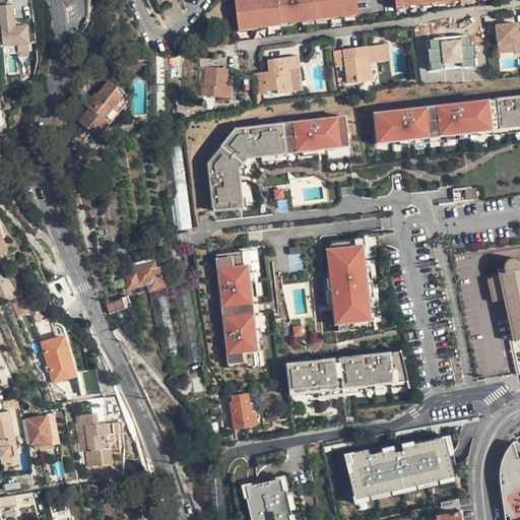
[(235,0),(238,26),(249,25),(261,23),(267,22),(282,20),(279,0),(235,0)]
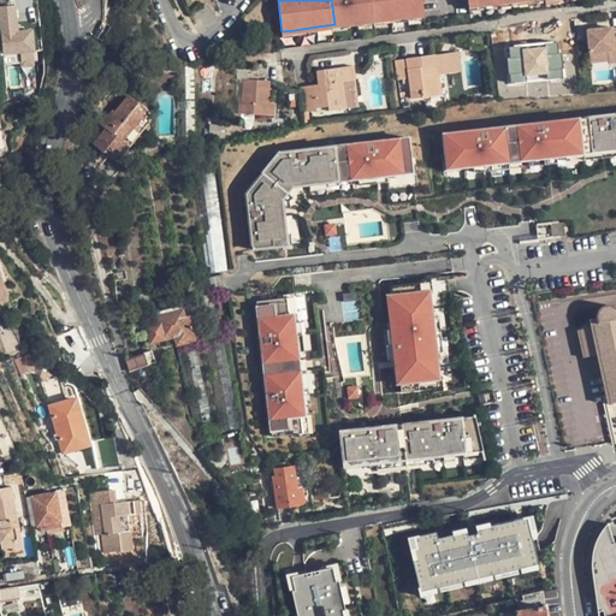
[(331,0),(335,24),(354,22),(360,21),(377,18),(374,0),(331,0)]
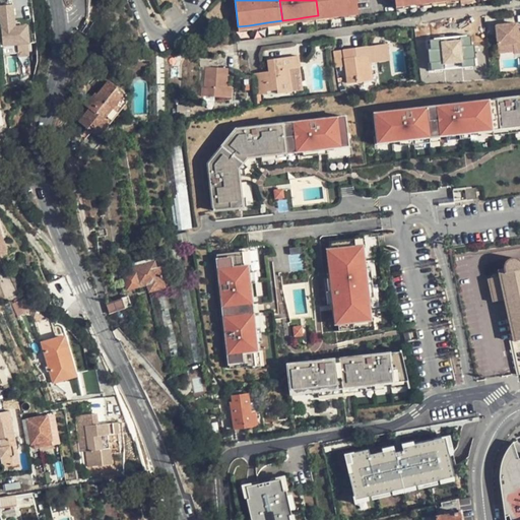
[(316,0),(318,15),(331,14),(337,13),(347,12),(361,10),(359,0),(316,0)]
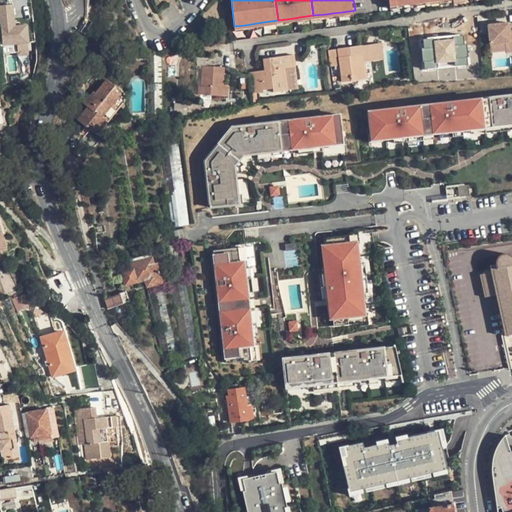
[(29,39),(28,26),(19,27),(20,29),(16,30),(16,28),(13,3),(10,4),(0,4),(0,8),(4,50),(19,48),(18,40),(27,39),(29,39)]
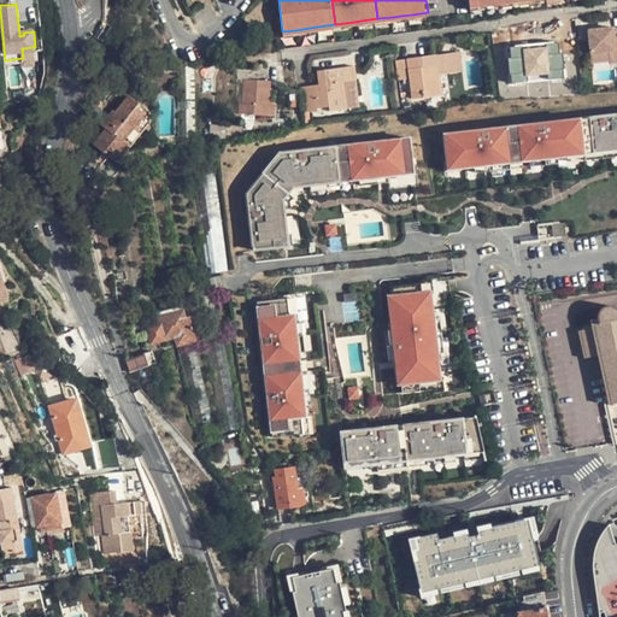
[(553,23),(535,25),(538,42),(538,45),(556,43),(553,23)]
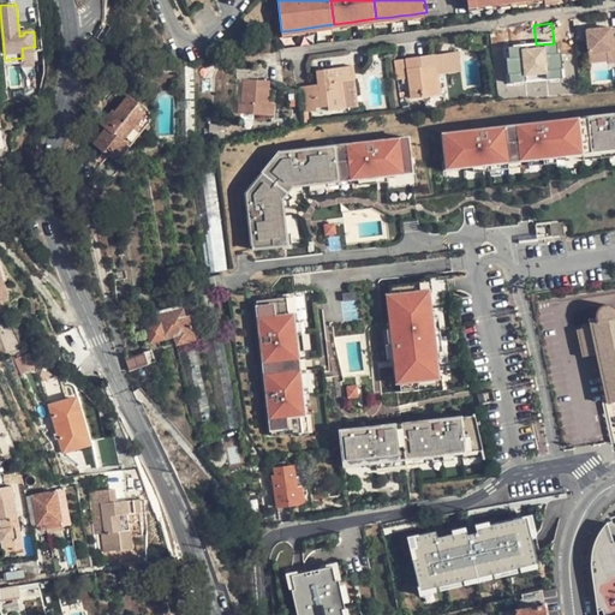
[(511,45),(536,42),(533,25),(509,28),(511,45)]
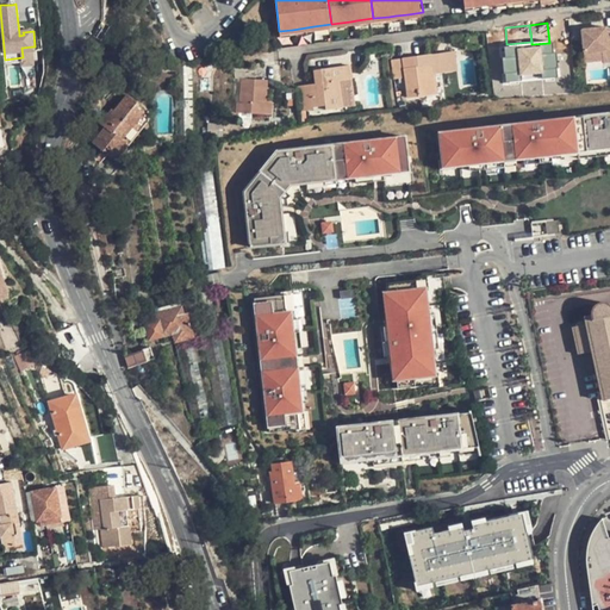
[(607,26),(598,27),(598,36),(608,35),(608,31),(607,26)]
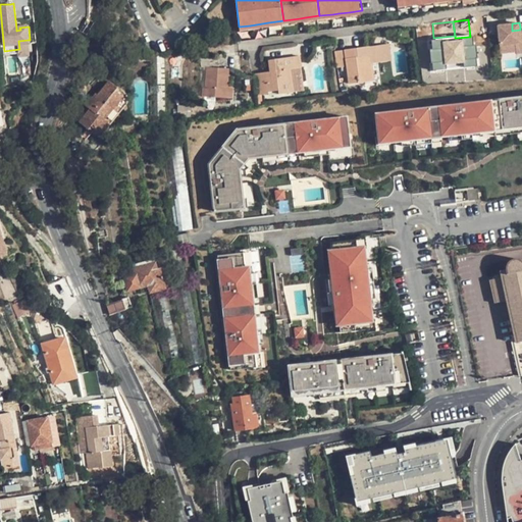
[(512,31),(512,23),(498,24),(501,52),(516,50),(517,53),(521,51),(521,25),(520,27),(520,30),(512,31)]
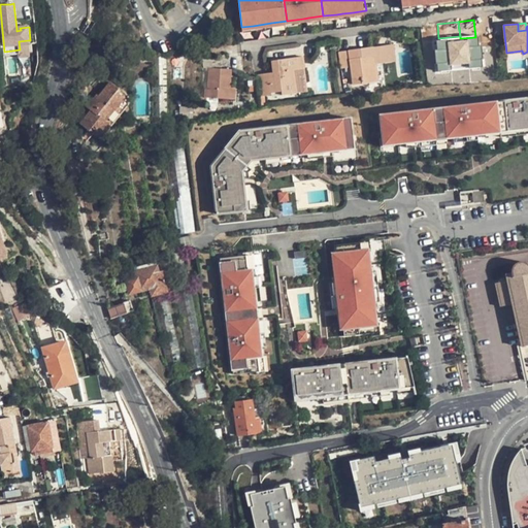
[(30,53),(28,40),(19,41),(20,50),(20,54),(30,53)]
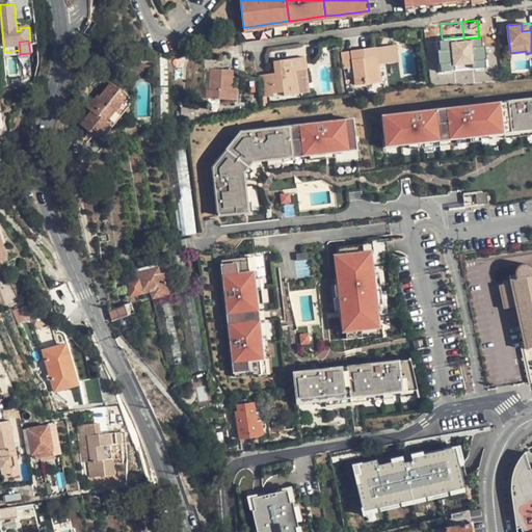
[(380,73),(378,56),(384,56),(386,63),(399,61),(396,45),(376,47),(342,52),(344,69),(354,67),(357,85),(379,82),(378,74),(380,73)]
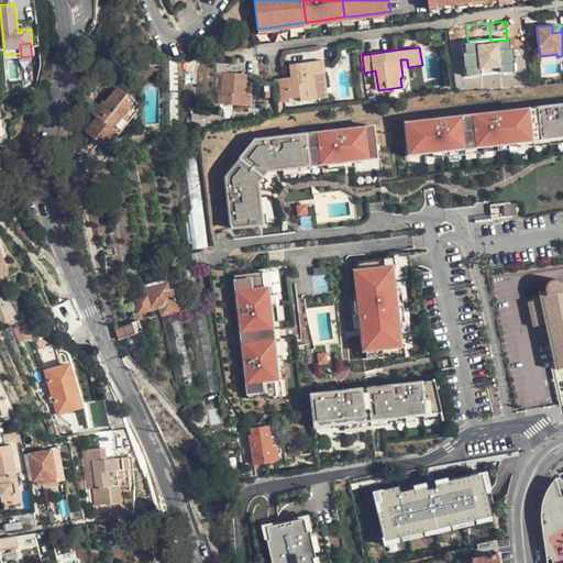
[(162,57),(163,128),(178,127),(177,58),(162,57)]
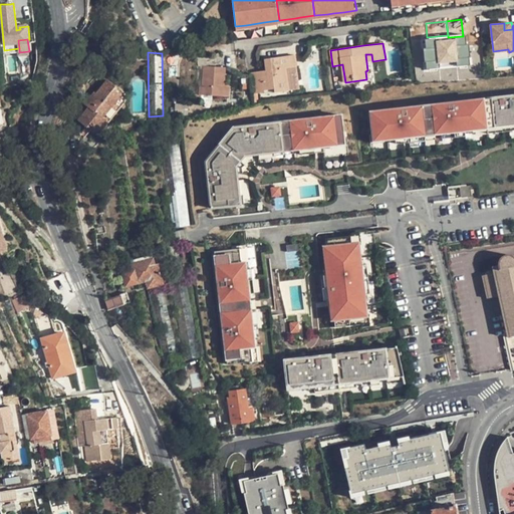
[(289,90),(286,67),(298,65),(297,53),(267,57),(269,69),(269,75),(264,75),(264,70),(254,71),(256,92),(260,92),(266,91),(266,89),(276,88),(276,91),(289,90)]
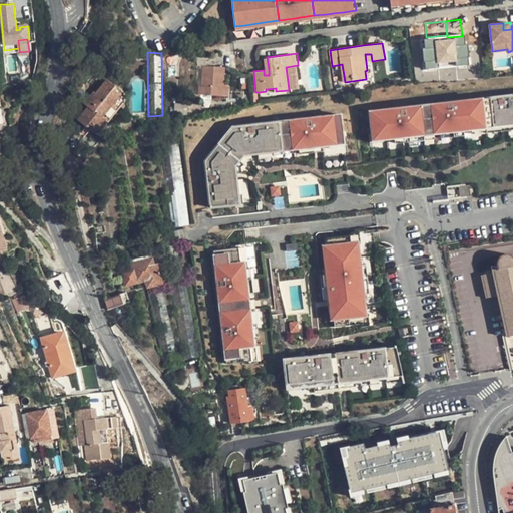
[(199,92),(212,93),(223,94),(223,82),(224,66),(203,63),(202,83),(199,83),(199,92)]
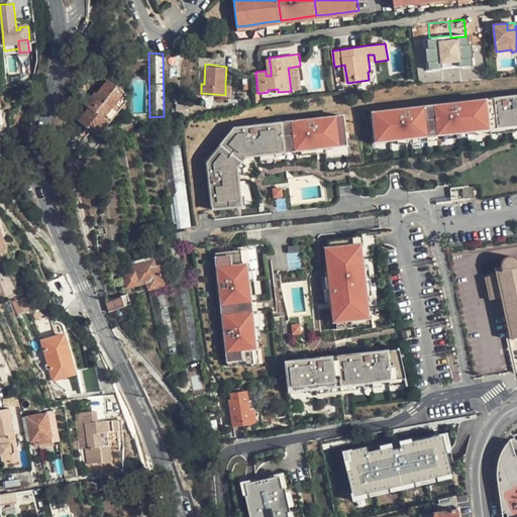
[(303,89),(300,66),(288,68),(291,91),(303,89)]
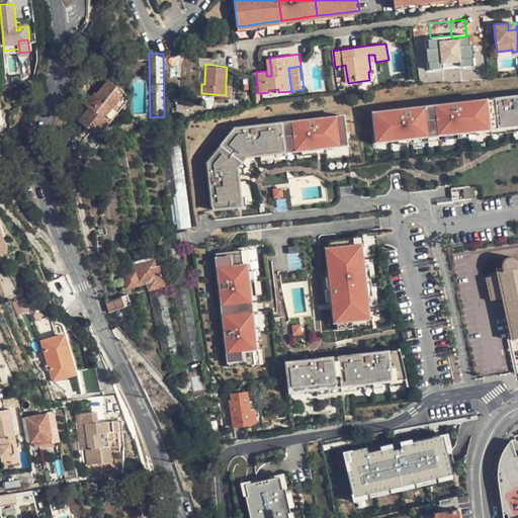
[(91,124),(98,130),(99,128),(107,119),(104,117),(122,96),(106,83),(97,93),(94,92),(89,99),(87,107),(88,107),(87,108),(85,123),(89,126),(91,124)]
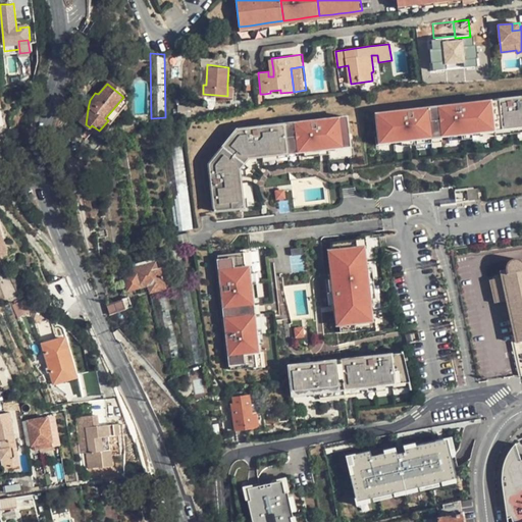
[(521,96),(519,96),(519,99),(508,100),(508,98),(468,102),(468,104),(457,106),(456,103),(412,108),(413,111),(401,112),(401,109),(376,112),(379,136),(379,138),(394,136),(395,140),(402,140),(431,136),(431,135),(441,134),(442,135),(449,134),(473,132),(480,131),(480,126),(494,124),(494,128),(521,125),(521,96)]
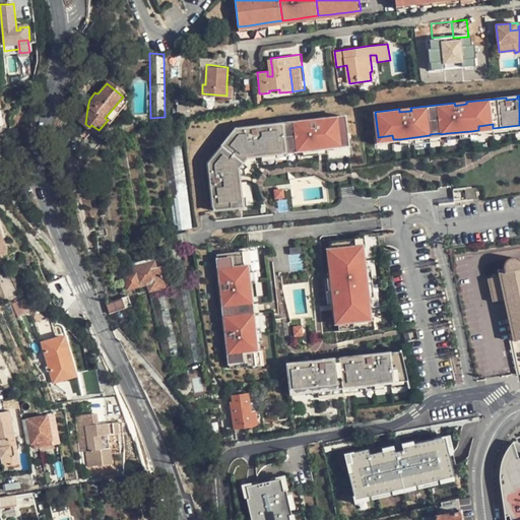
[(79,119),(85,124),(87,109),(79,119)]
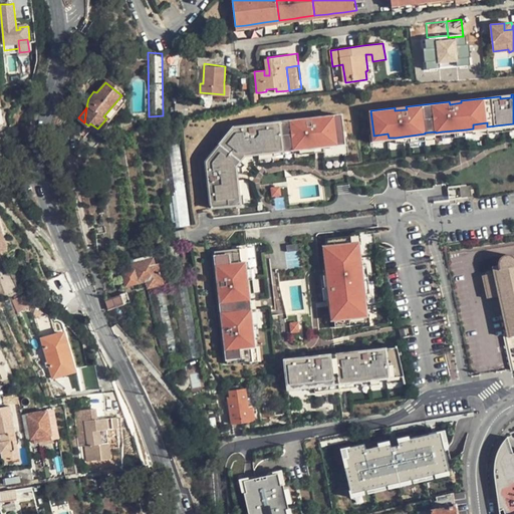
[(240,194),(238,179),(237,179),(236,173),(238,173),(236,162),(242,154),(253,153),(253,152),(258,151),(259,153),(274,151),(273,149),(293,147),(293,149),(300,148),(324,146),(331,145),(330,141),(345,139),(344,137),(342,113),(318,116),(318,118),(307,119),(307,117),(253,123),(253,125),(242,127),(242,124),(234,125),(207,160),(208,168),(210,168),(211,179),(209,179),(212,207),(237,204),(239,204),(238,194),(240,194)]
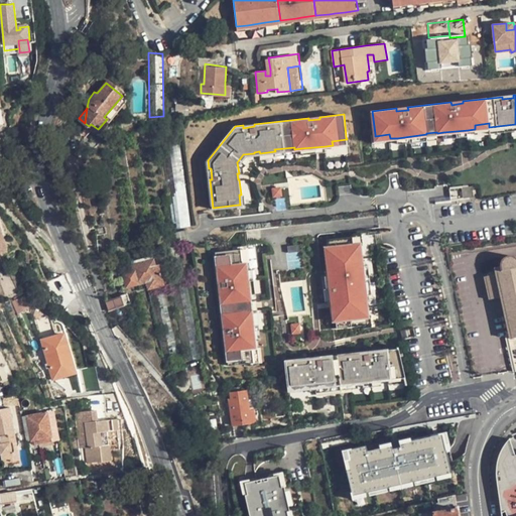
[(515,129),(515,124),(489,127),(490,133),(515,129)]
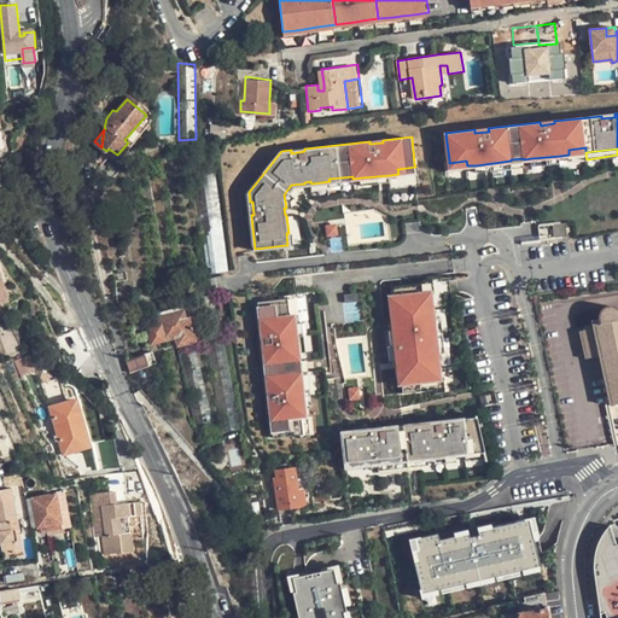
[(191,152),(207,274),(227,270),(211,150),(191,152)]
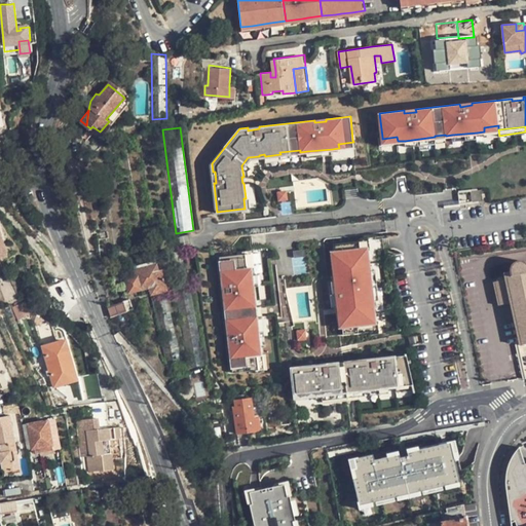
[(477,138),(477,133),(452,135),(453,141),(477,138)]
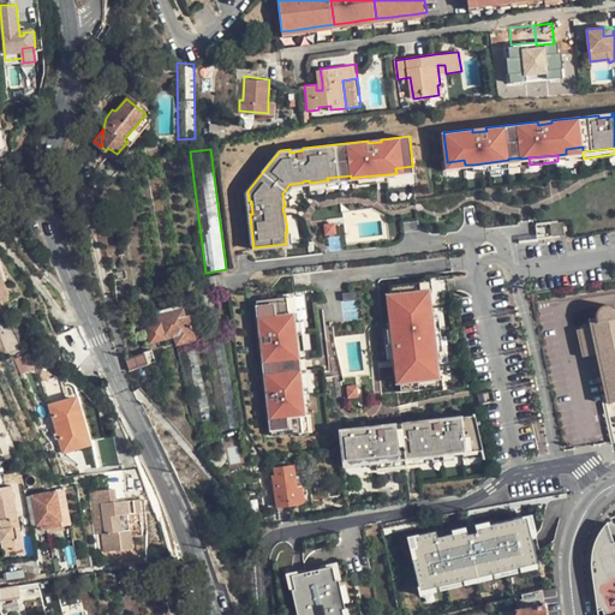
[(521,159),(520,157),(508,159),(508,160),(473,165),(475,171),(521,166),(521,159)]
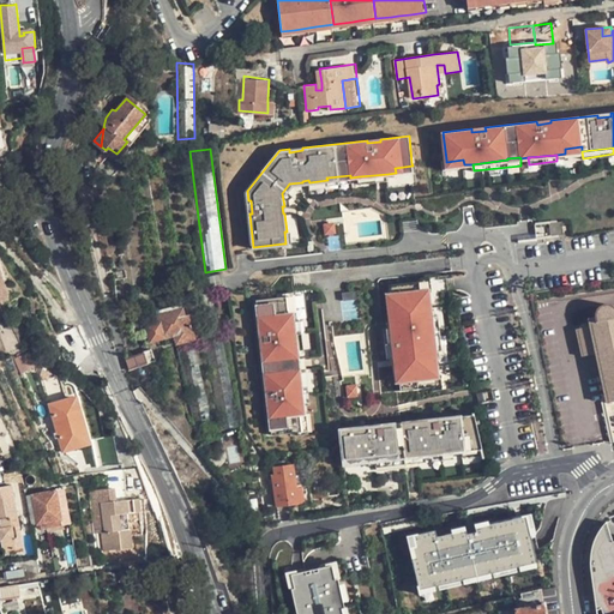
[(416,172),(415,163),(411,163),(413,166),(395,168),(396,173),(396,174),(416,172)]
